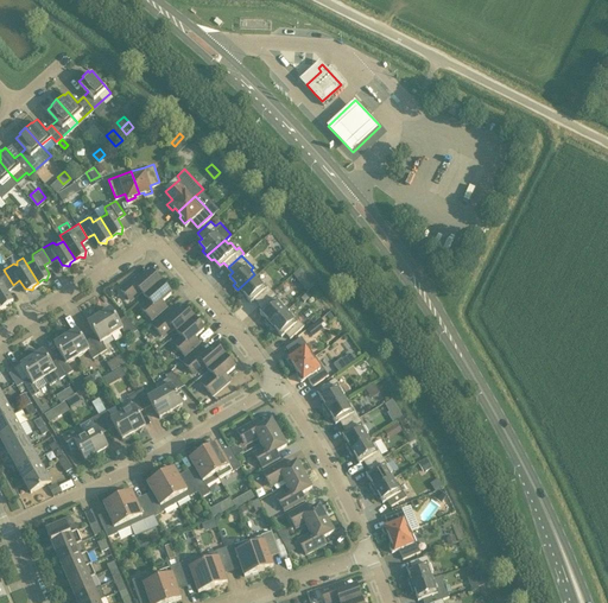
[(292,272),(299,280),(306,273),(299,265),(292,272)]
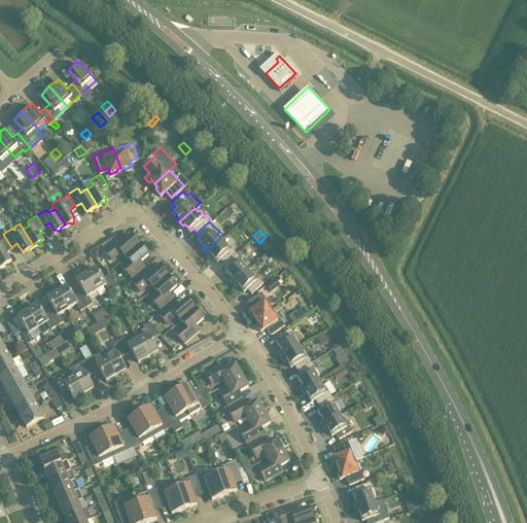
[(112,259),(123,251),(126,254),(139,242),(131,232),(123,239),(118,235),(103,248),(112,259)]
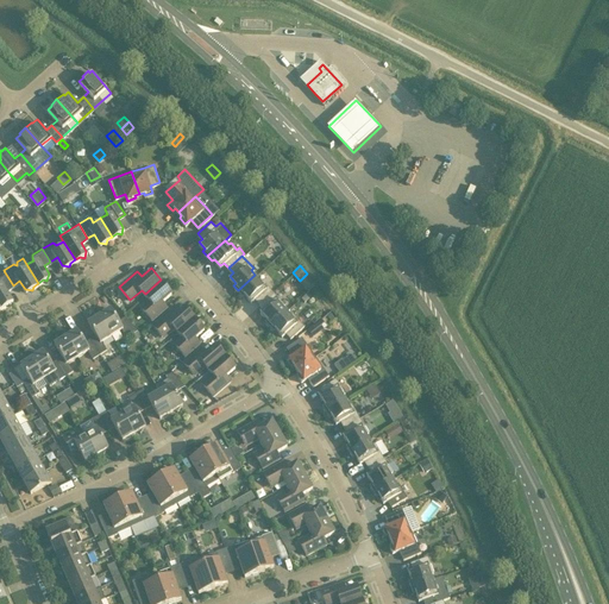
[(0,304),(1,307),(6,303),(10,304),(12,297),(6,289),(13,285),(5,272),(0,275),(0,304)]
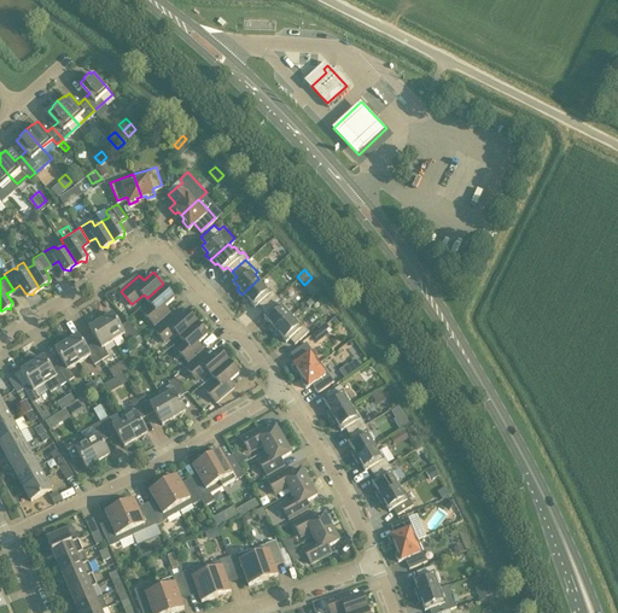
[(277,293),(266,281),(263,284),(258,279),(242,295),(246,299),(248,297),(255,304),(258,301),(263,307),(277,293)]
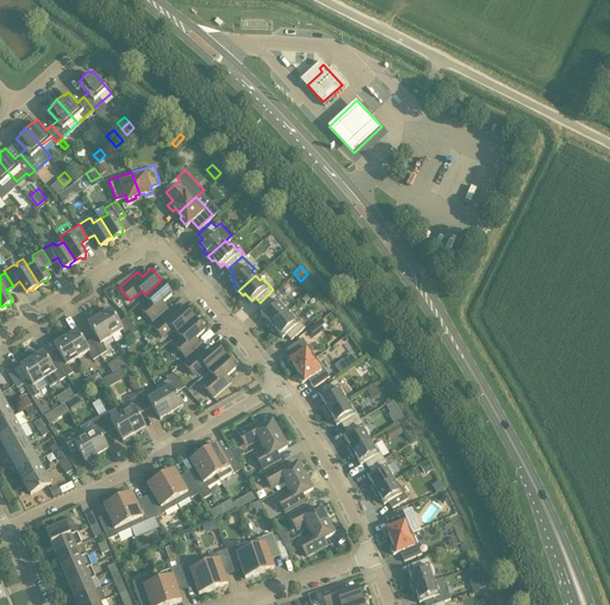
[(162,299),(172,292),(161,280),(145,294),(148,298),(141,305),(151,318),(167,305),(162,299)]
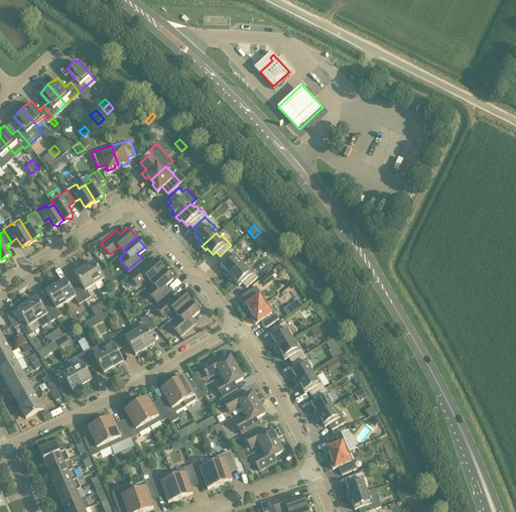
[(241,256),(235,250),(231,245),(220,256),(224,260),(221,263),(226,269),(224,270),(228,275),(242,261),(239,258),(241,256)]
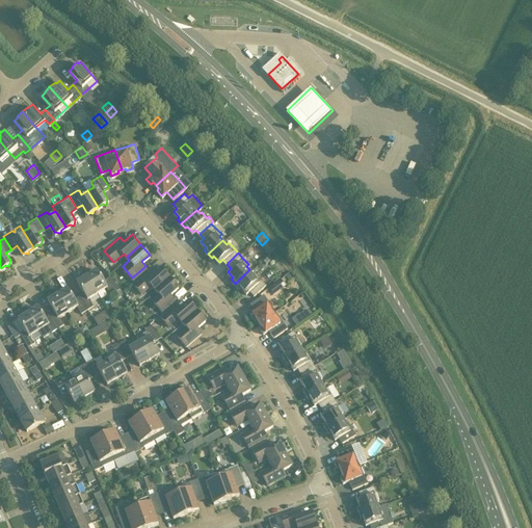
[(160,266),(153,273),(149,268),(135,280),(145,291),(153,285),(155,288),(169,275),(160,266)]
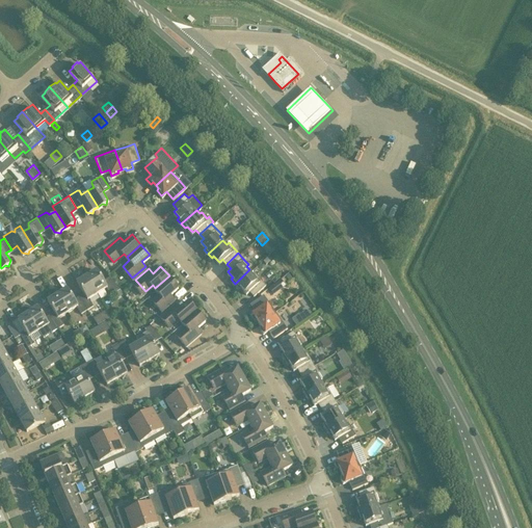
[(104,281),(96,267),(94,268),(88,268),(88,271),(85,273),(97,291),(106,285),(111,292),(120,287),(111,276),(104,281)]
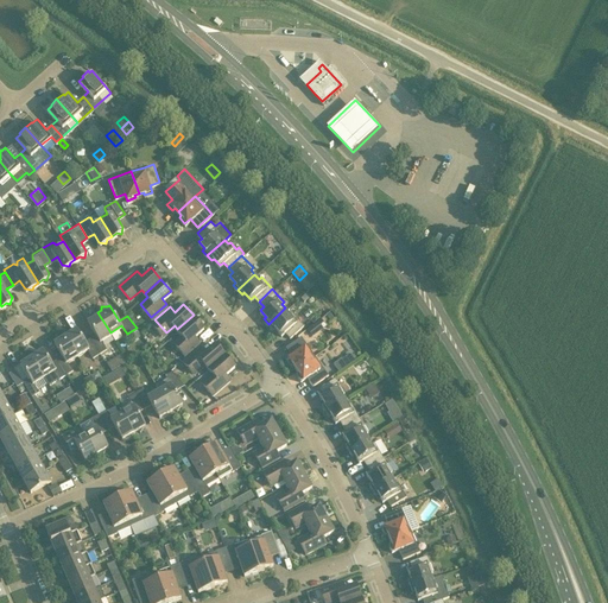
[(303,323),(292,311),(290,312),(285,308),(268,324),(273,329),(274,327),(282,334),(285,330),(290,336),(303,323)]
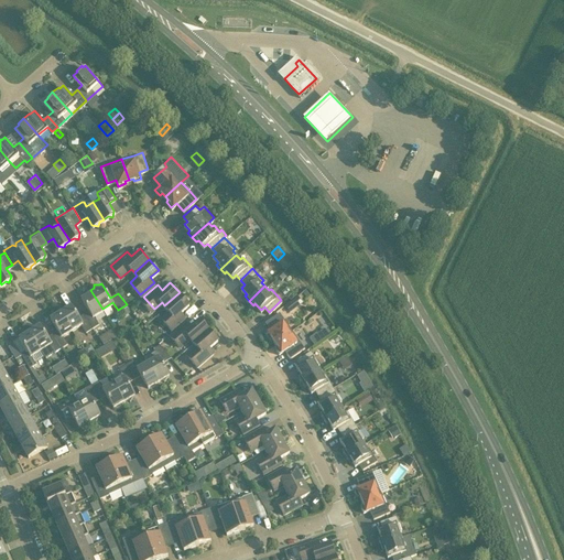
[(80,297),(89,311),(84,314),(91,326),(97,322),(93,315),(102,309),(90,290),(88,292),(85,290),(83,295),(80,297)]
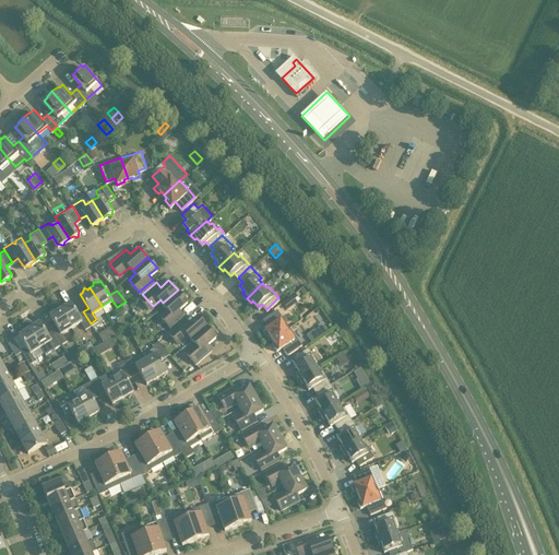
[(179,308),(187,300),(178,290),(163,303),(166,306),(158,313),(169,325),(183,313),(179,308)]
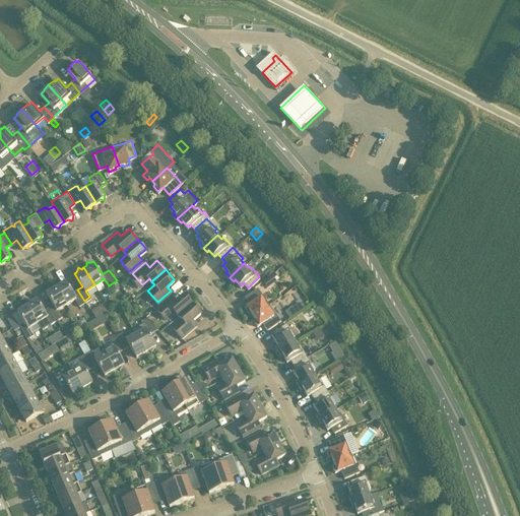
[(73,293),(65,279),(63,280),(58,280),(58,283),(55,285),(66,303),(75,297),(79,304),(84,301),(77,289),(73,293)]
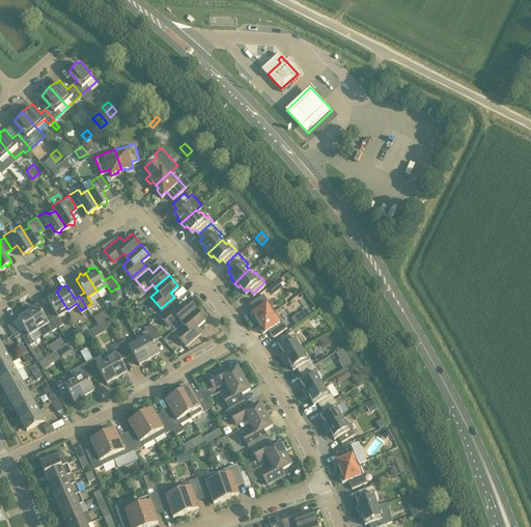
[(47,298),(55,310),(50,313),(57,325),(62,322),(58,315),(67,309),(56,292),(54,293),(51,292),(48,297),(47,298)]
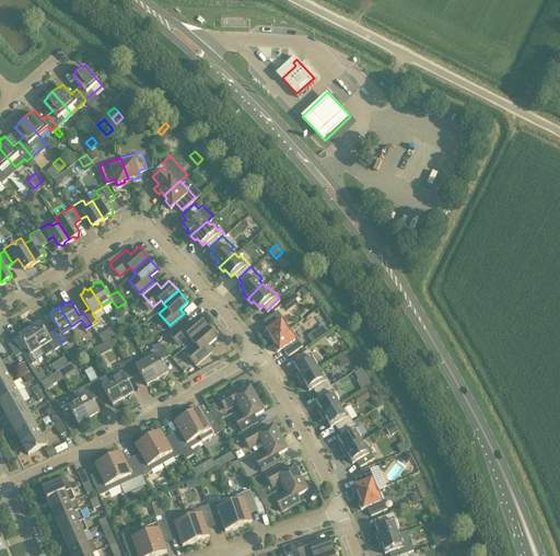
[(272,338),(290,325),(277,308),(263,317),(268,326),(263,329),(267,336),(269,334),(272,338)]
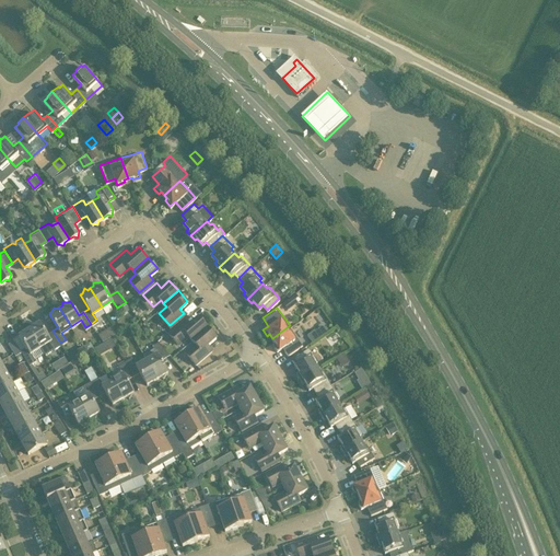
[(178,345),(189,335),(191,338),(207,325),(198,315),(189,322),(184,316),(167,332),(178,345)]
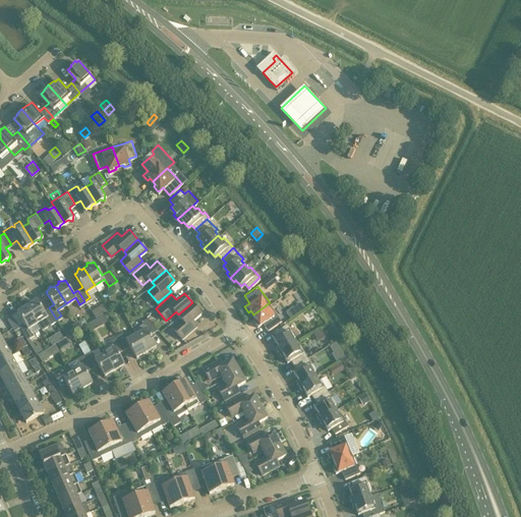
[(44,310),(36,298),(35,299),(29,299),(29,302),(26,304),(37,322),(47,316),(51,322),(56,319),(49,307),(44,310)]
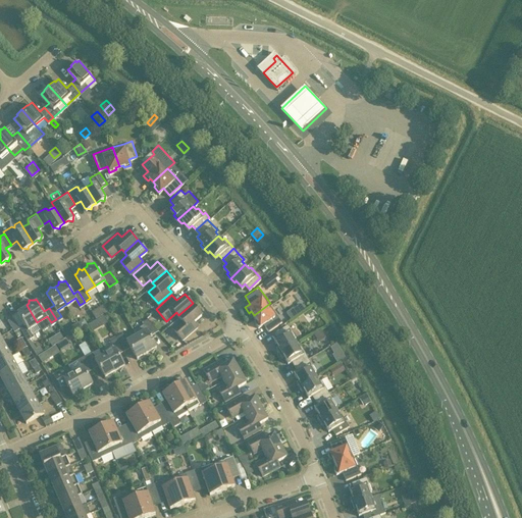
[(300,301),(294,305),(299,312),(305,307),(304,306),(301,302),(300,301)]
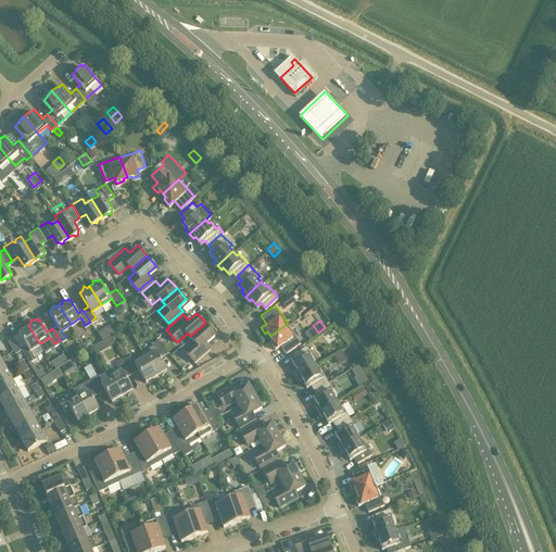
[(206,341),(206,340),(214,334),(205,323),(190,336),(193,339),(184,348),(194,360),(210,346),(206,341)]
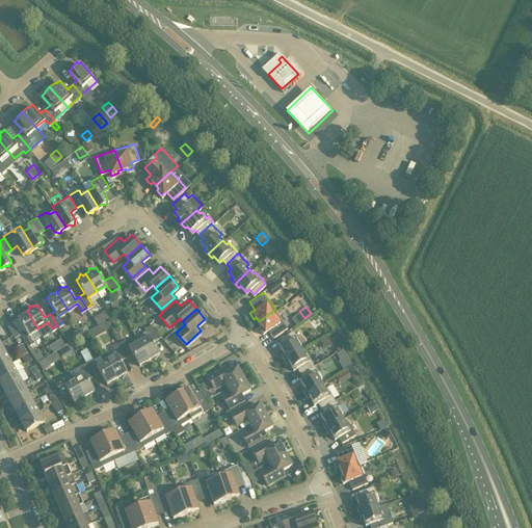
[(287,326),(282,319),(275,309),(259,321),(261,324),(259,325),(263,332),(268,328),(273,336),(287,326)]
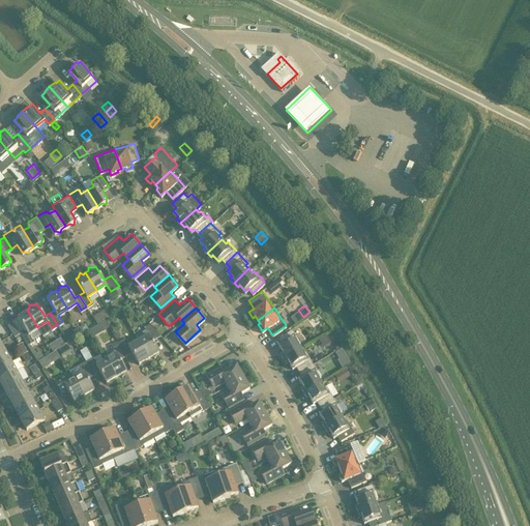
[(33,340),(28,332),(37,327),(27,310),(24,311),(21,310),(19,315),(17,316),(25,328),(21,331),(28,343),(30,342),(33,340)]
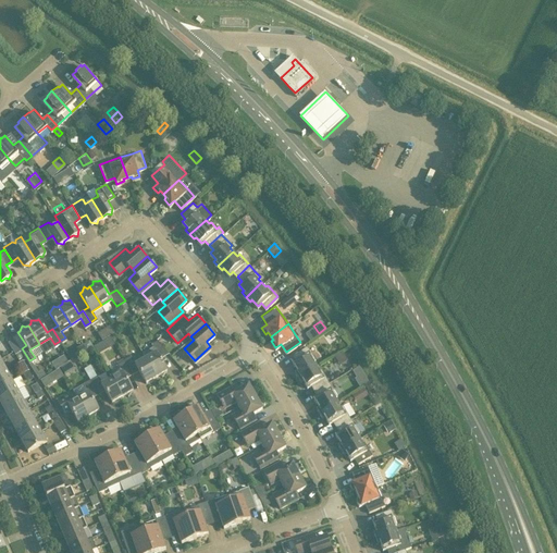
[(102,338),(108,334),(102,327),(97,330),(102,338)]
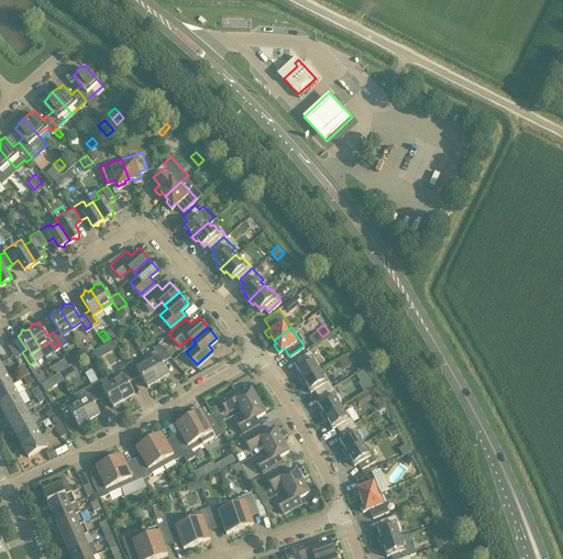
[(114,346),(111,339),(106,341),(110,349),(114,346)]
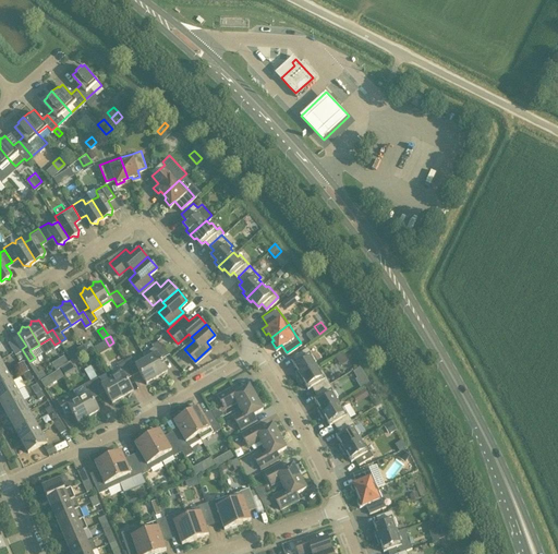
[(20,349),(21,349),(13,337),(8,340),(15,352),(19,350),(20,349)]
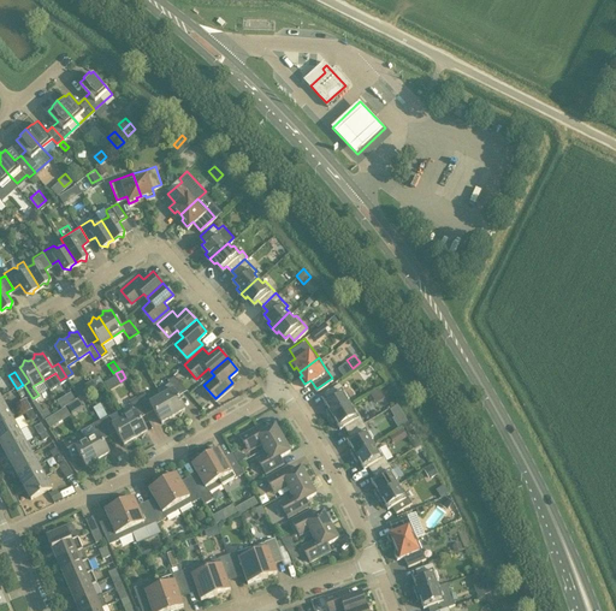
[(184,407),(176,391),(185,386),(175,374),(167,378),(169,380),(158,387),(173,414),(176,411),(179,414),(183,408),(184,407)]
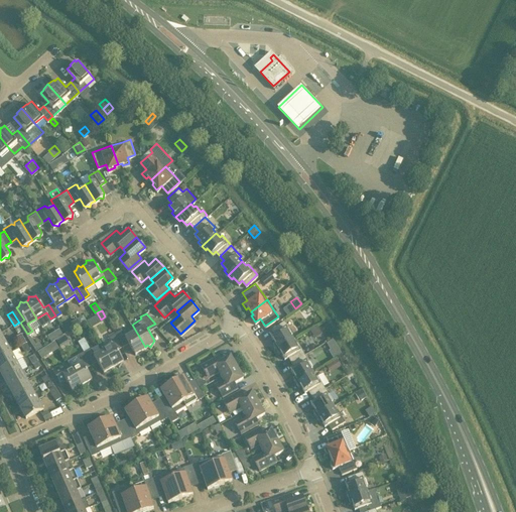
[(80,323),(76,316),(61,326),(66,332),(71,328),(80,323)]
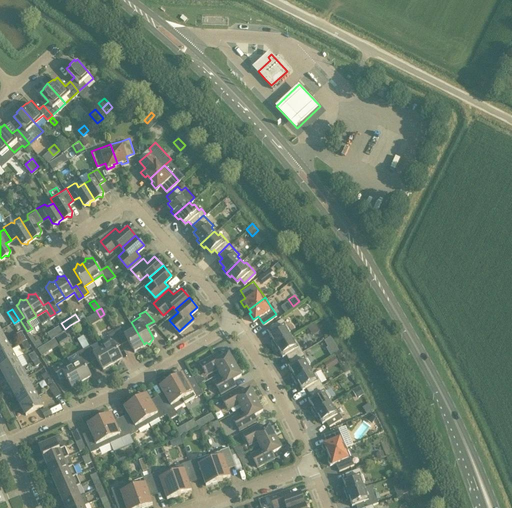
[(290,329),(285,321),(282,316),(269,324),(272,329),(268,331),(272,338),(270,339),(273,344),(290,334),(288,330),(290,329)]
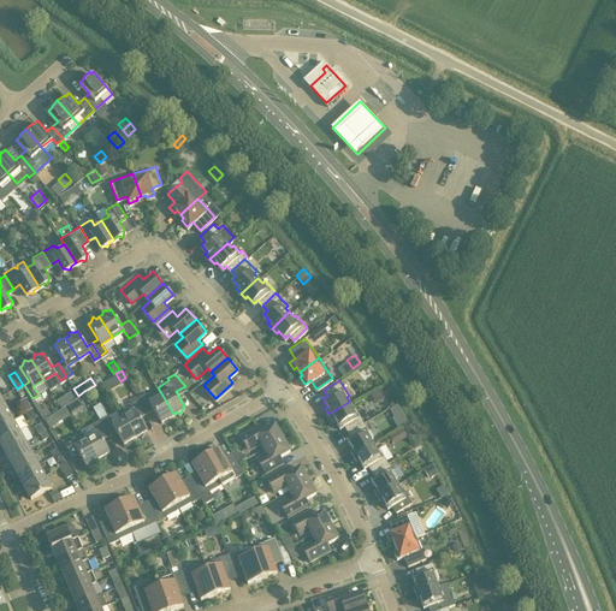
[(375,399),(384,393),(379,386),(371,391),(375,399)]
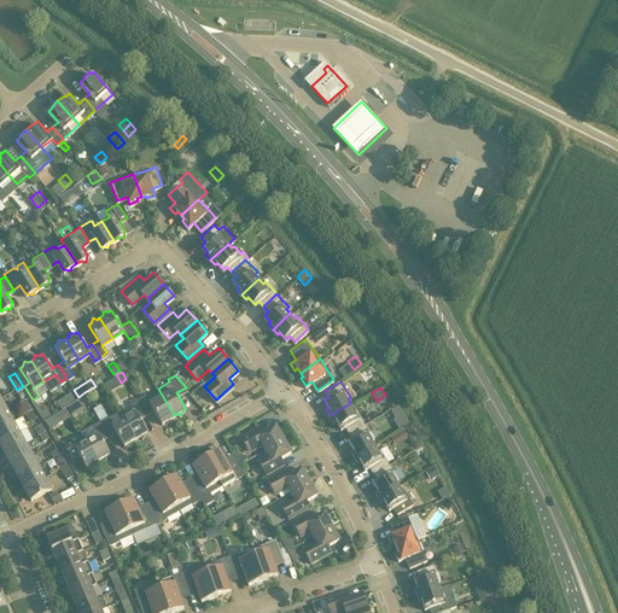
[(152,406),(162,421),(164,420),(170,420),(170,416),(174,415),(158,389),(161,395),(150,401),(145,392),(138,397),(145,410),(152,406)]
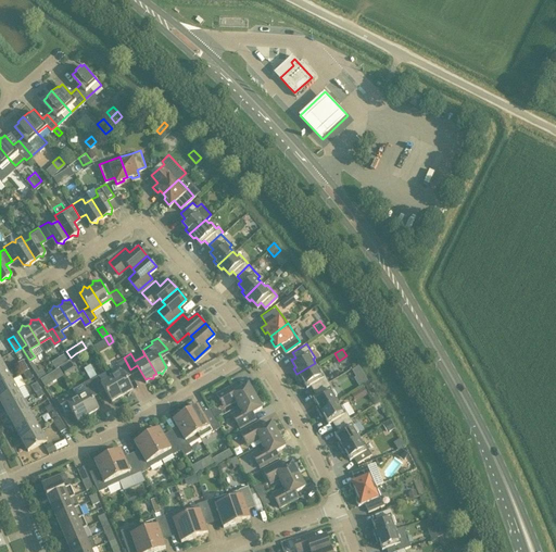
[(55,366),(60,364),(62,363),(57,355),(51,359),(55,366)]
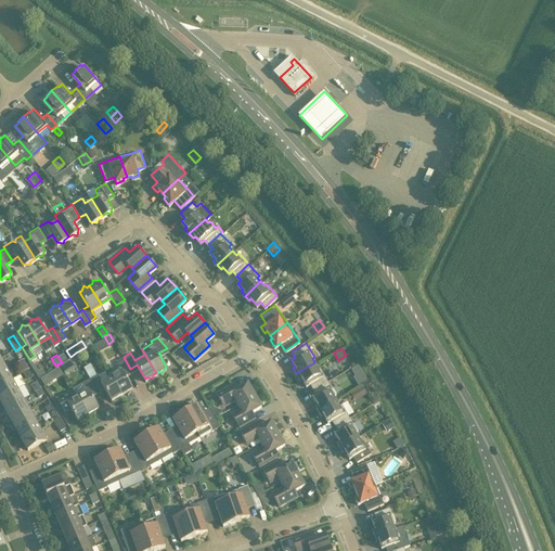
[(23,357),(16,360),(22,370),(25,368),(28,366),(23,357)]
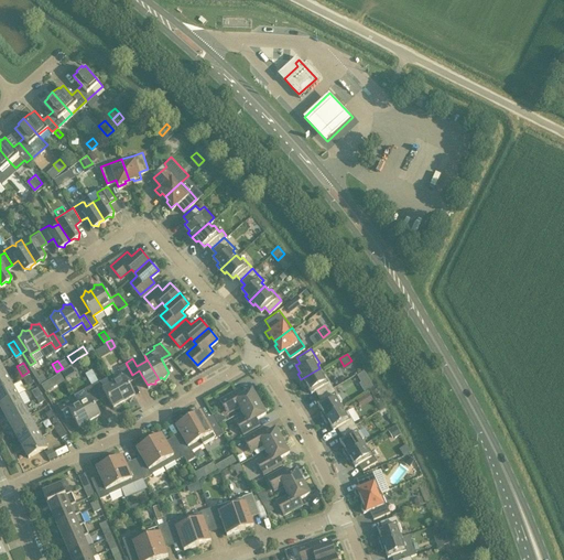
[(111,377),(112,379),(112,380),(123,399),(127,397),(130,399),(132,394),(134,392),(126,378),(132,375),(126,363),(119,366),(121,370),(111,377)]
